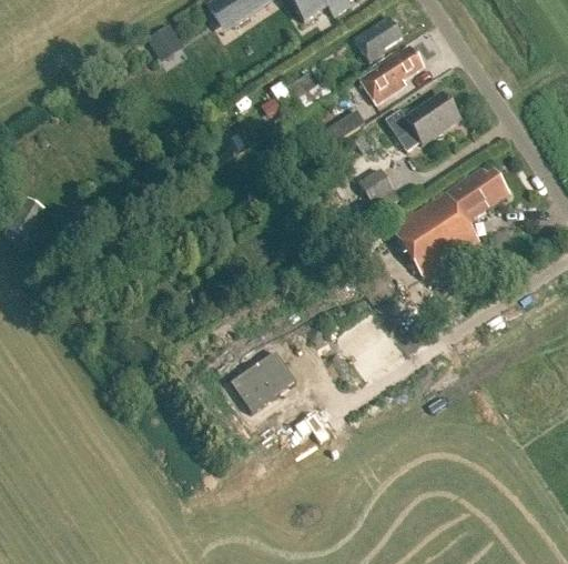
[(271,2),(269,0),(216,0),(234,27),(271,2)]
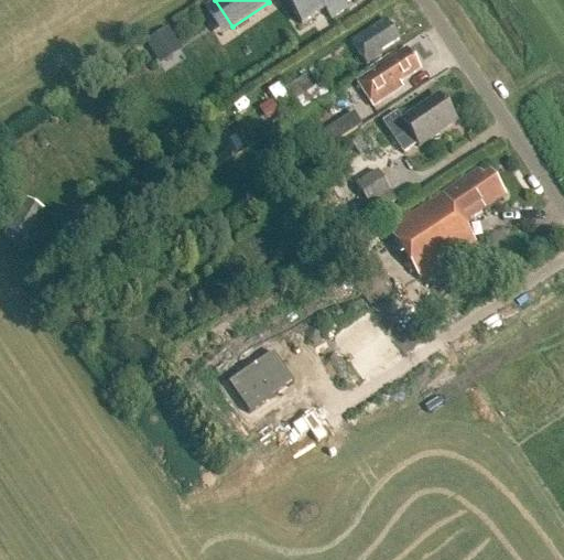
[(344,1),(345,0),(285,0),(301,22),(324,7),(331,17),(347,6),(344,1)]
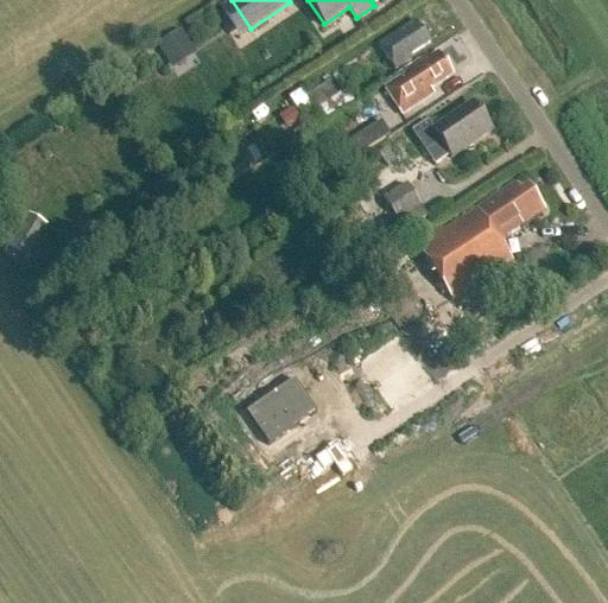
[(394,67),(410,57),(407,54),(430,39),(415,18),(378,43),(394,67)]
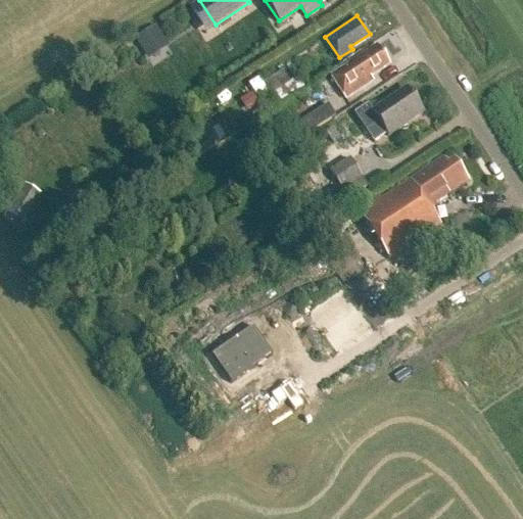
[(155,22),(134,37),(145,53),(167,39),(155,22)]
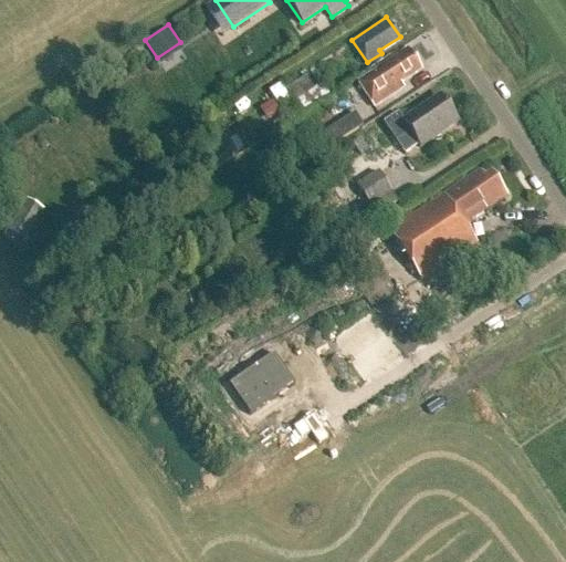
[(374,104),(402,85),(400,81),(420,68),(406,47),(375,68),(357,80),(374,104)]
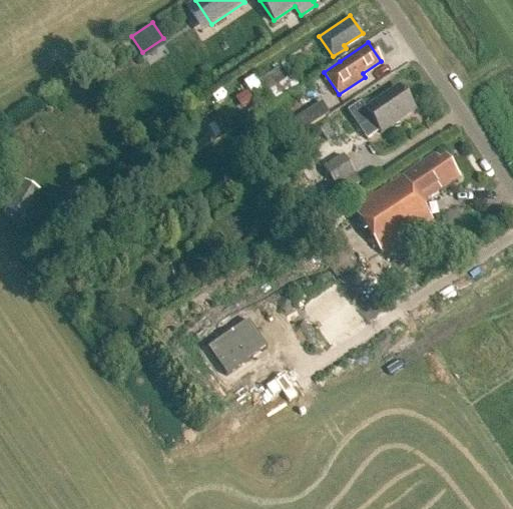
[(286,75),(279,64),(259,77),(272,98),(299,81),(293,71),(286,75)]
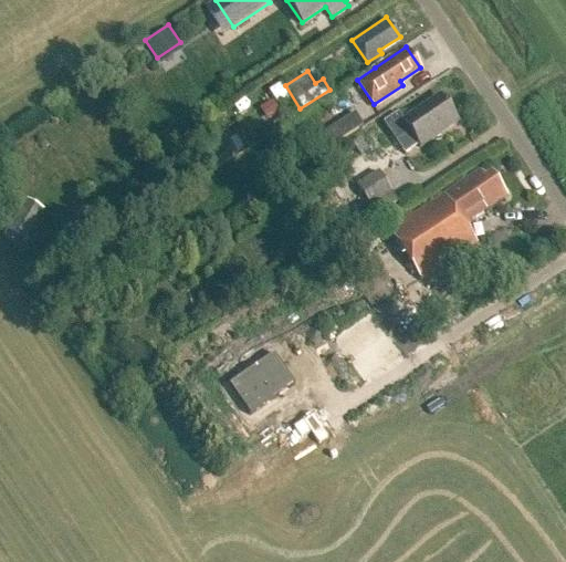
[(286,113),(297,106),(281,80),(271,86),(286,113)]
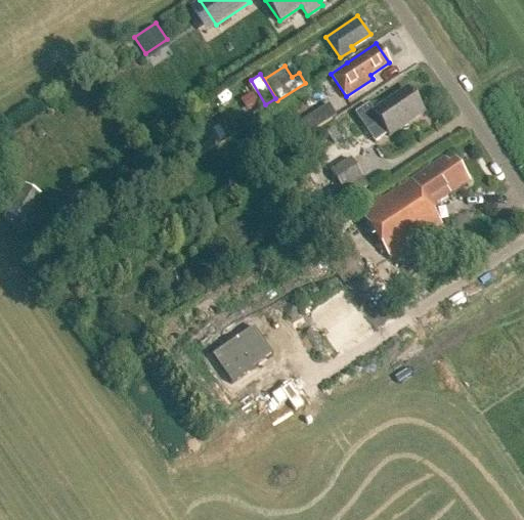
[(423,111),(406,87),(373,110),(367,102),(354,112),(375,140),(387,131),(389,134),(423,111)]
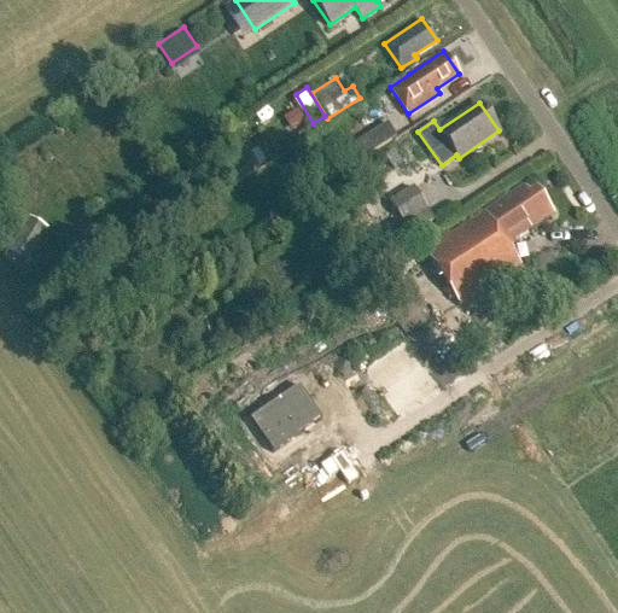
[(347,140),(379,117),(372,105),(338,128),(347,140)]
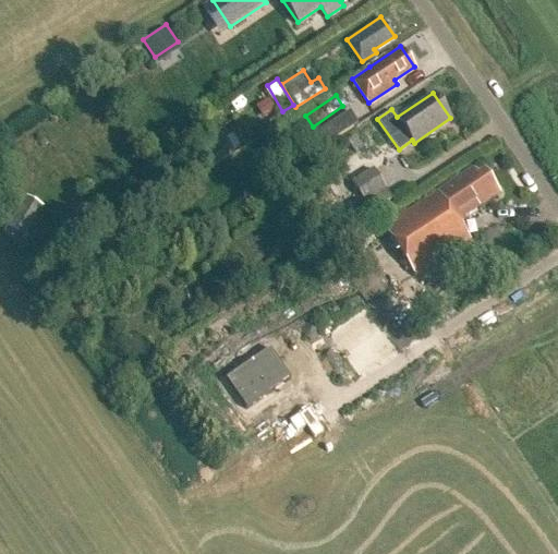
[(329,139),(359,119),(351,106),(322,125),(329,139)]
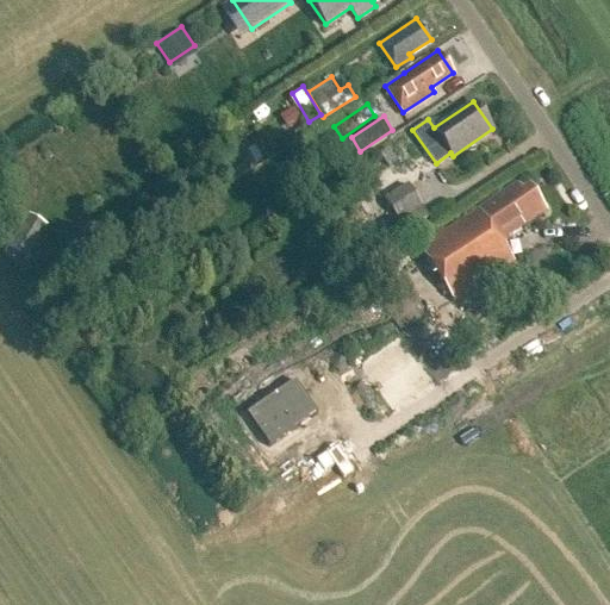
[(242,143),(206,167),(219,187),(255,163),(242,143)]
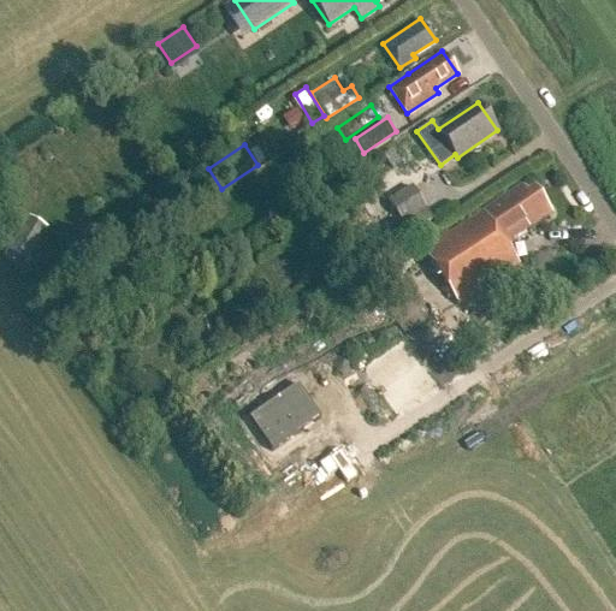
[(527,189),(522,183),(422,249),(457,302),(517,261),(504,241),(550,211),(533,185),(527,189)]
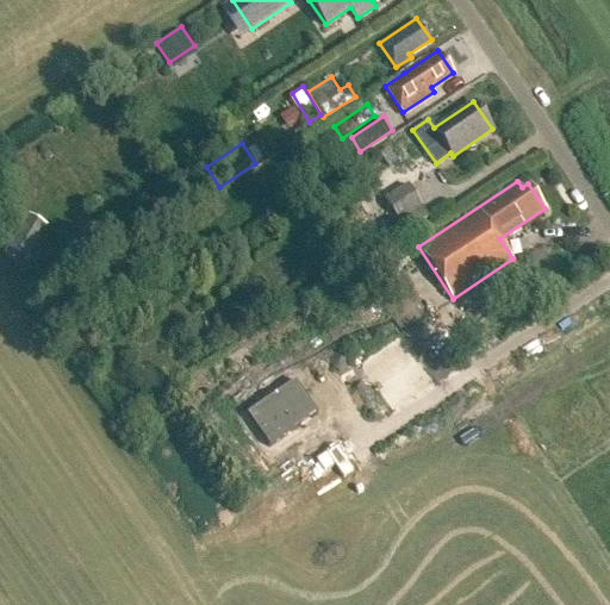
[(406,229),(428,214),(408,182),(385,198),(406,229)]
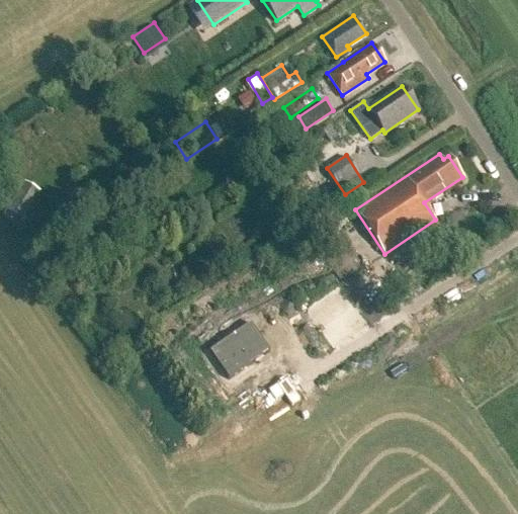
[(18,217),(35,186),(20,178),(3,208),(18,217)]
